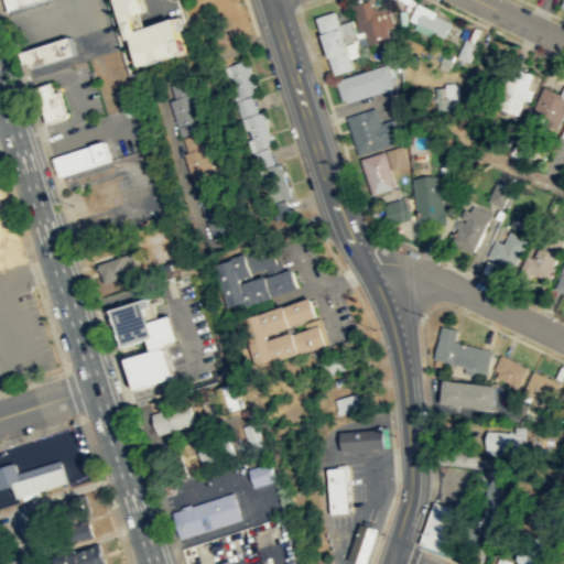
[(44,0),(10,11),(7,0),(44,0)]
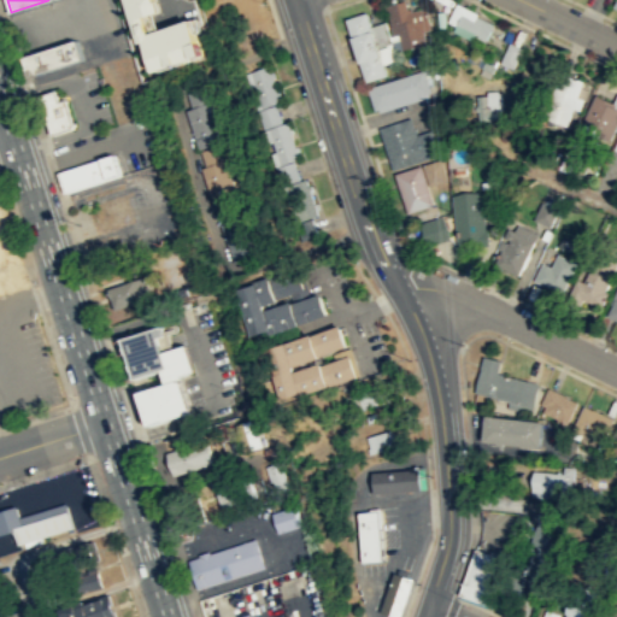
[(160,71),(216,57),(204,19),(157,34),(152,17),(168,11),(164,0),(133,0),(147,43),(152,42),(160,71)]
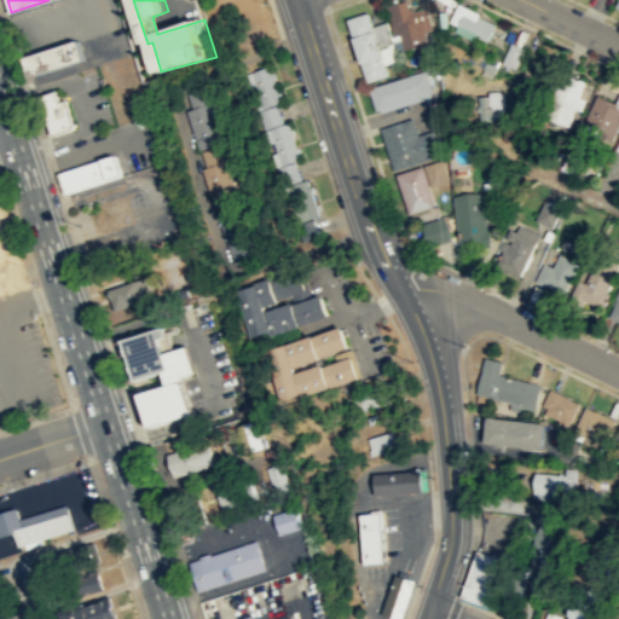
[(428,42),(426,29),(433,28),(428,6),(414,10),(412,7),(410,7),(408,0),(401,0),(387,4),(395,34),(400,33),(405,47),(428,42)]
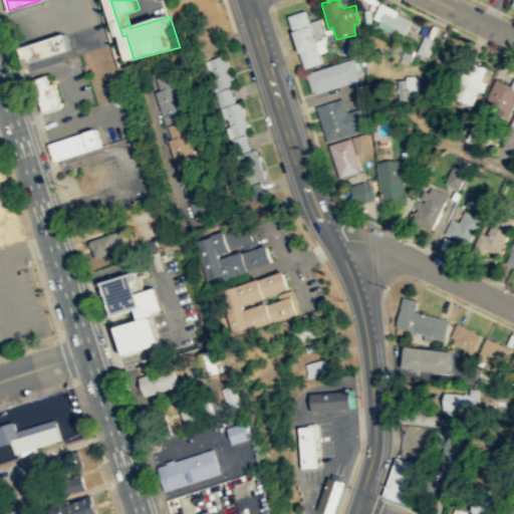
[(411,19),(405,32),(380,20),(387,7),(411,19)]
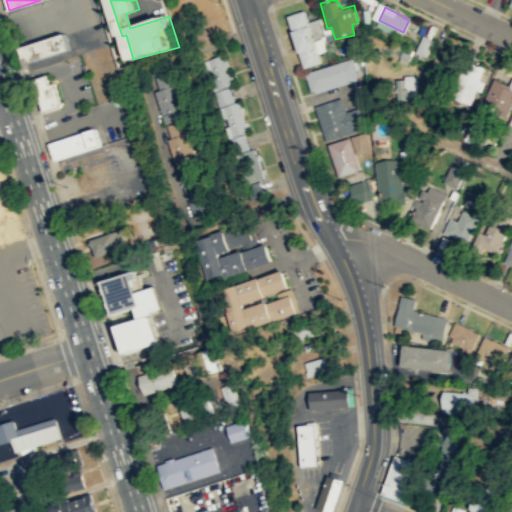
[(304,66),(321,60),(314,37),(326,34),(320,17),(308,20),(304,9),(287,14),(304,66)]
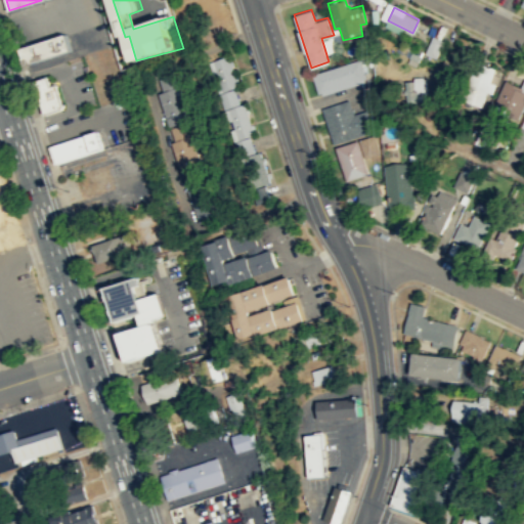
[(74,50),(69,34),(23,49),(28,64),(74,50)]
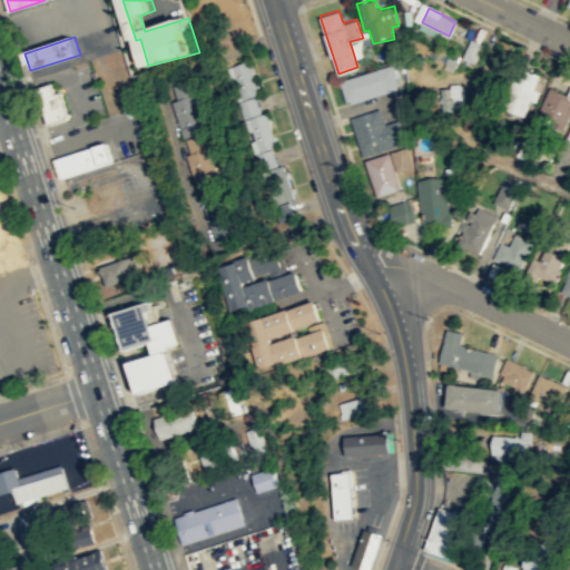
[(474,62),(483,43),(471,38),(462,57),(474,62)]
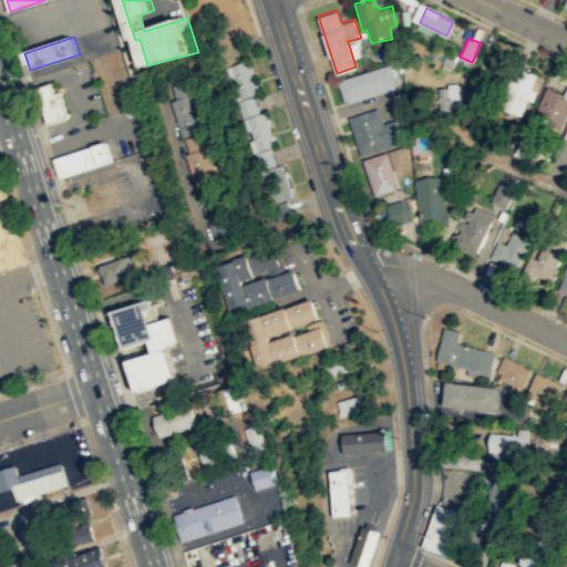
[(236,101),(260,93),(250,60),(227,68),(236,101)]
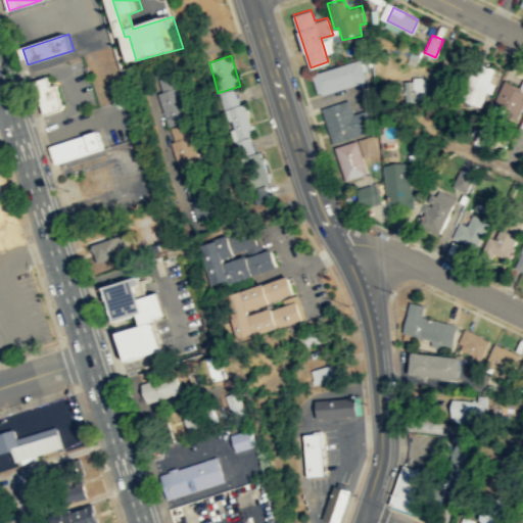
[(359,58),(365,77),(318,92),(312,74),(359,58)]
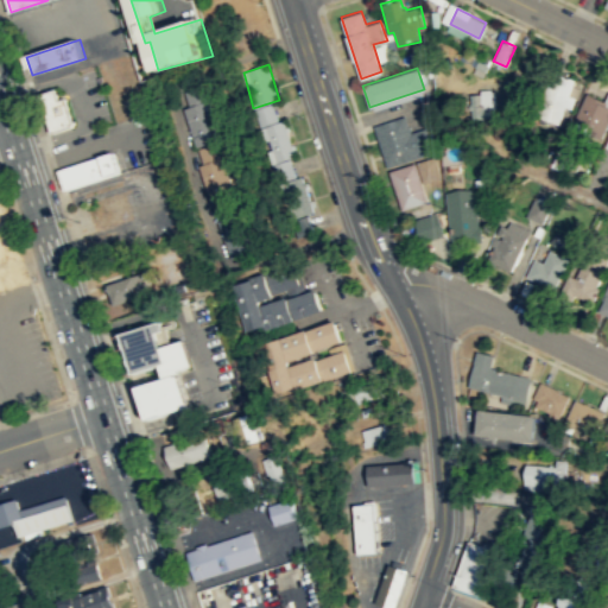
[(559,124),(575,78),(552,70),(536,115),(559,124)]
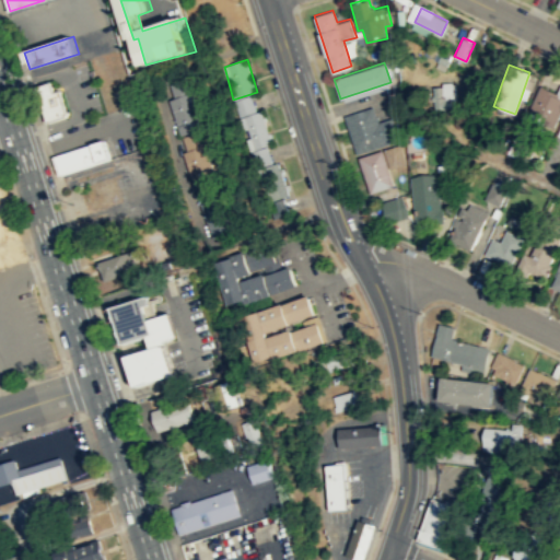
[(59,90),(67,114),(66,115),(66,117),(46,124),(42,108),(38,109),(31,88),(50,81),(54,91),(59,90)]
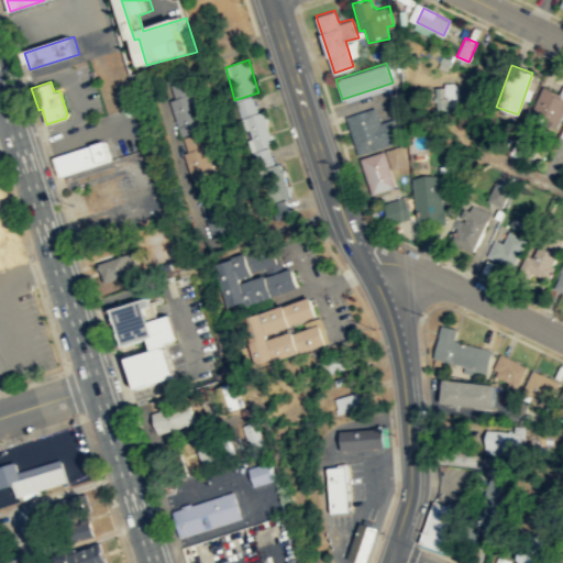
[(167,87),(178,138),(203,132),(192,83),(167,87)]
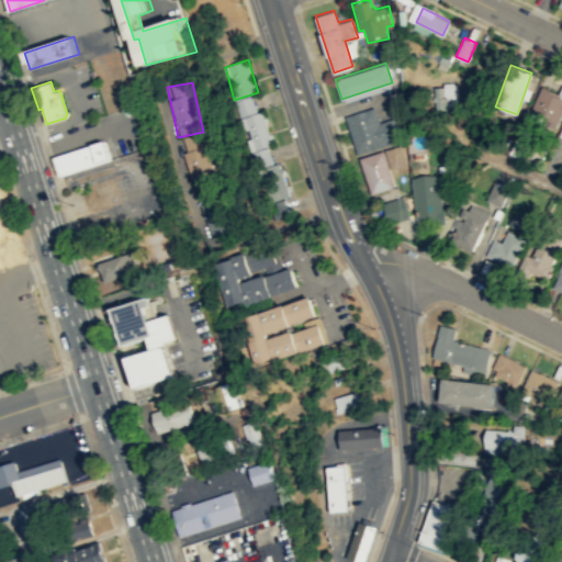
[(531,109),(558,122),(561,113),(561,96),(554,92),(555,90),(542,85),(531,109)]
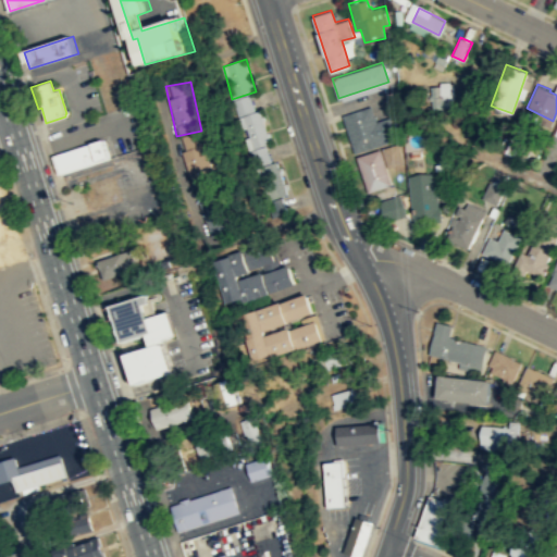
[(452,107),(450,96),(442,96),(440,85),(430,85),(432,107),(452,107)]
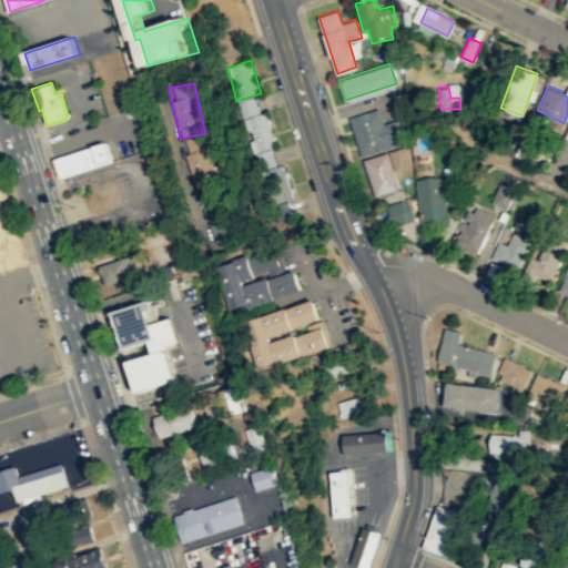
[(264,114),(256,117),(252,101),(241,104),(259,165),(277,160),(264,114)]
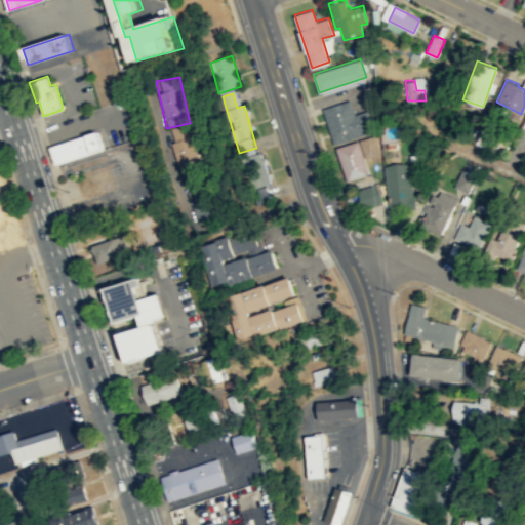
[(334,144),(374,131),(367,109),(354,114),(350,98),(323,108),(334,144)]
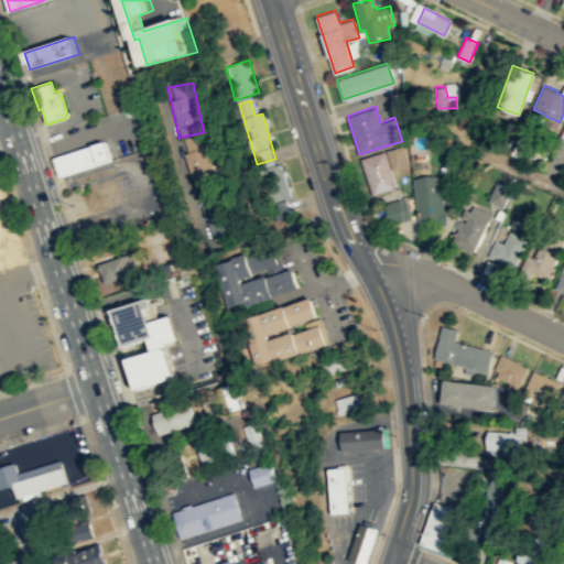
[(521,154),(529,139),(519,133),(511,149),(521,154)]
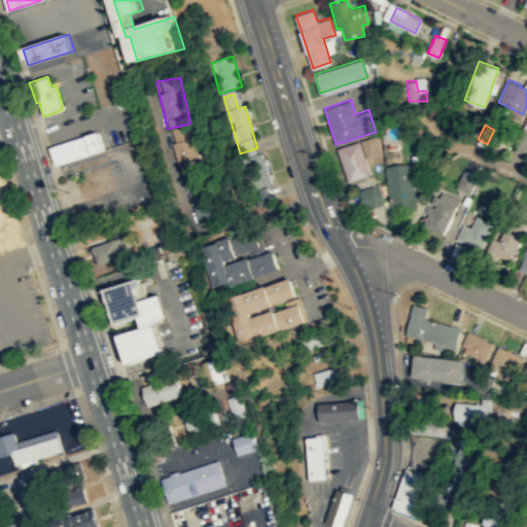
[(171,130),(174,166),(197,164),(194,128),(171,130)]
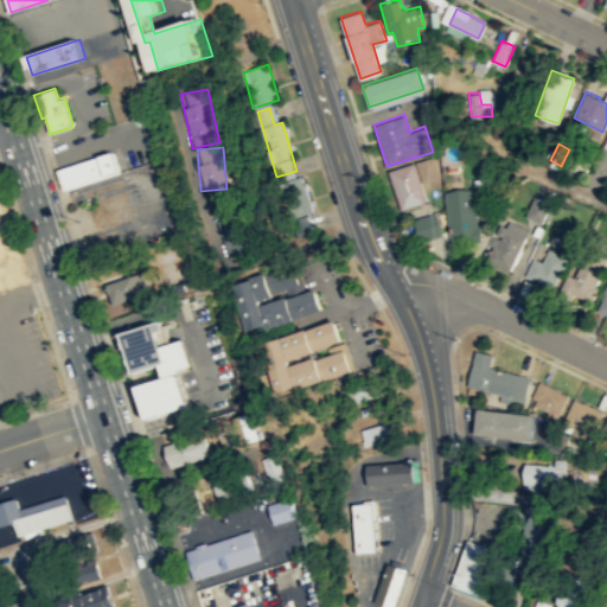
[(122,171),(116,152),(59,170),(65,190),(123,173),(122,171)]
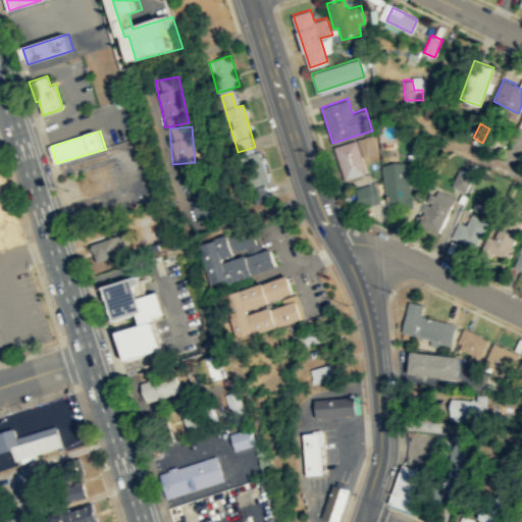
[(363,156),(378,152),(372,134),(357,139),(363,156)]
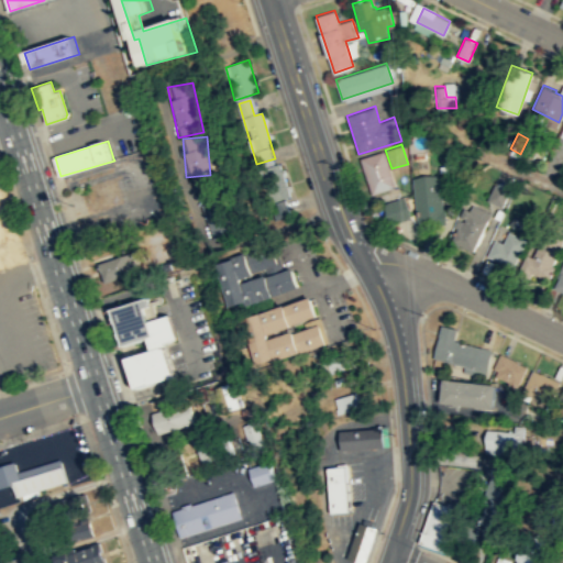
[(396,186),(384,150),(361,157),(373,194),(396,186)]
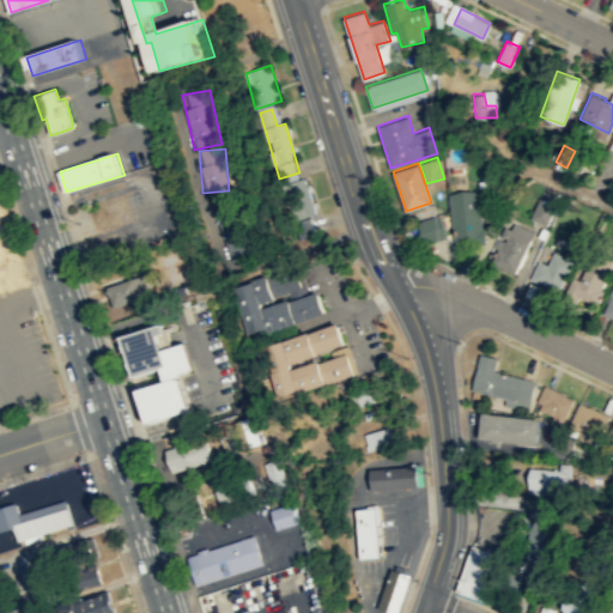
[(291,220),(311,218),(308,182),(287,184),(291,220)]
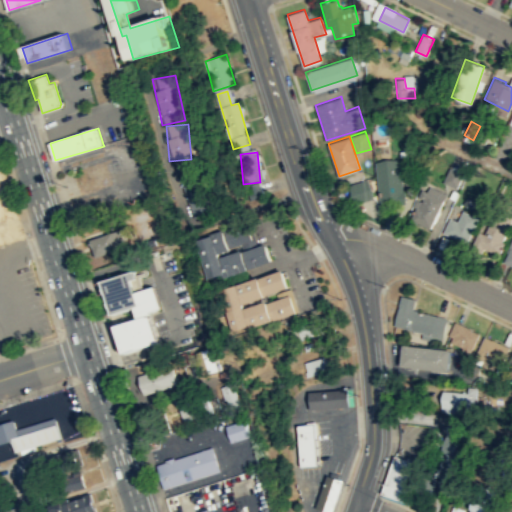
[(375,161),(387,158),(399,159),(402,189),(405,189),(406,195),(406,203),(380,204),(375,161)]
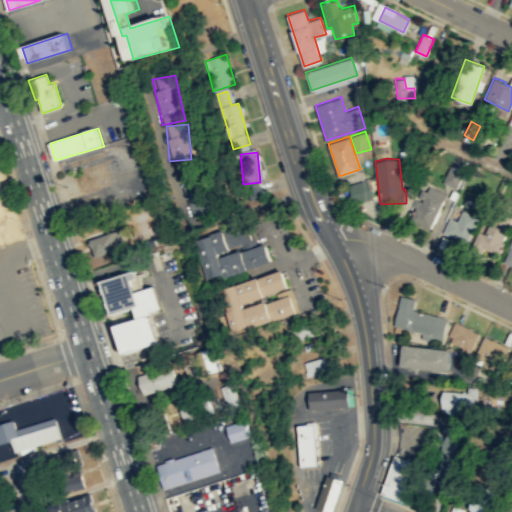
[(456,187),(463,172),(450,166),(443,181),(456,187)]
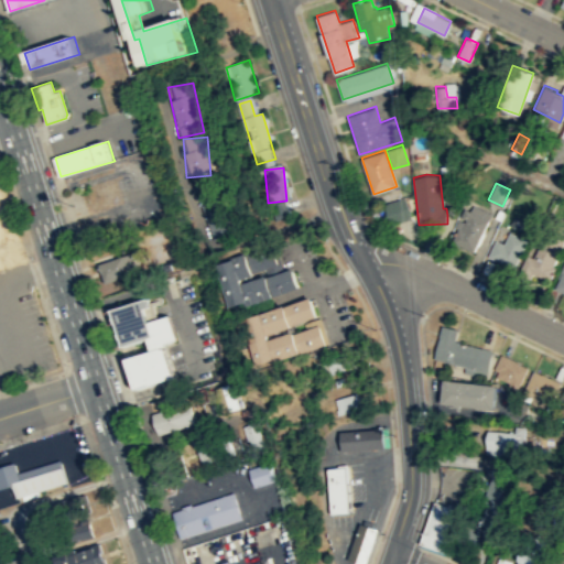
[(221,186),(196,195),(212,242),(238,234),(221,186)]
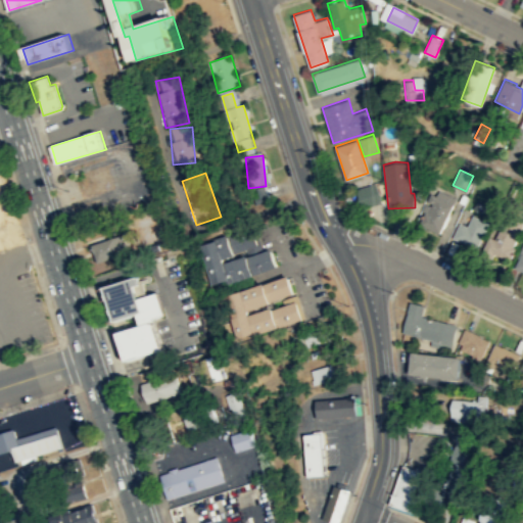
[(381,201),(380,191),(375,182),(357,188),(359,198),(363,208),(381,201)]
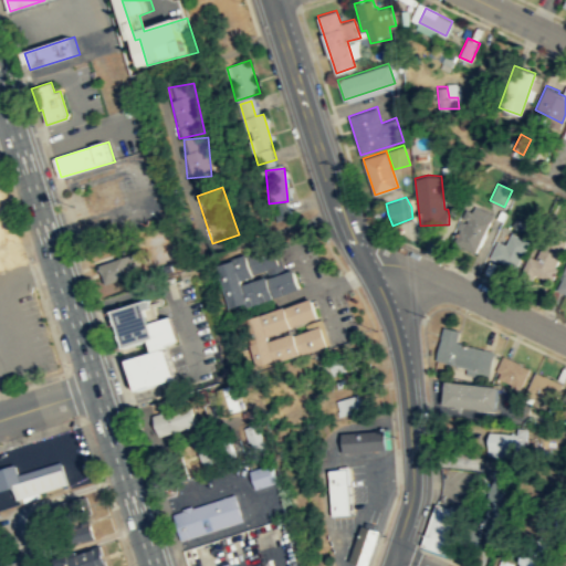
[(491,220),(472,210),(457,244),(475,251),(491,220)]
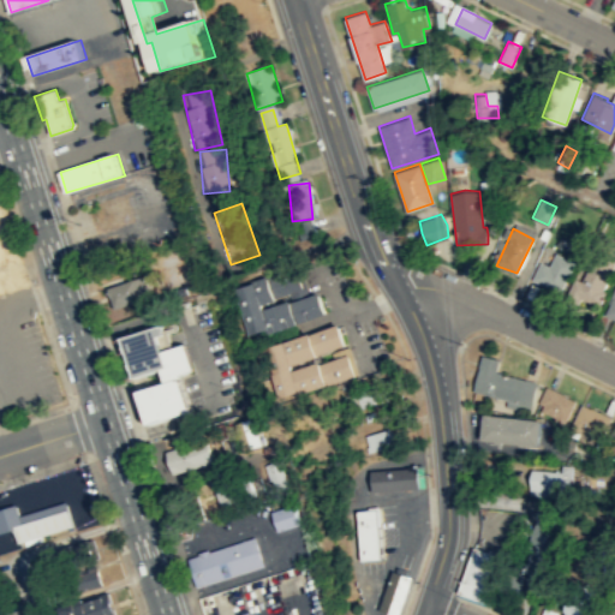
[(556,251),(575,261),(560,292),(532,279),(541,261),(550,266),(556,251)]
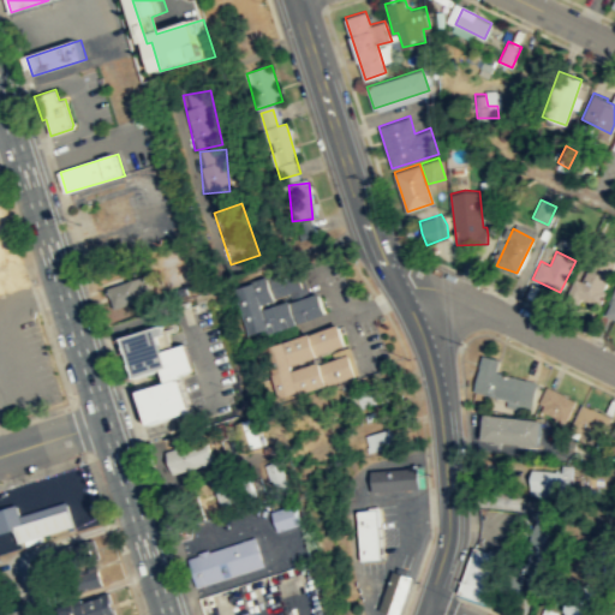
[(607,291),(599,305),(581,297),(578,303),(566,297),(575,276),(583,280),(597,251),(614,258),(614,264),(603,290),(607,291)]
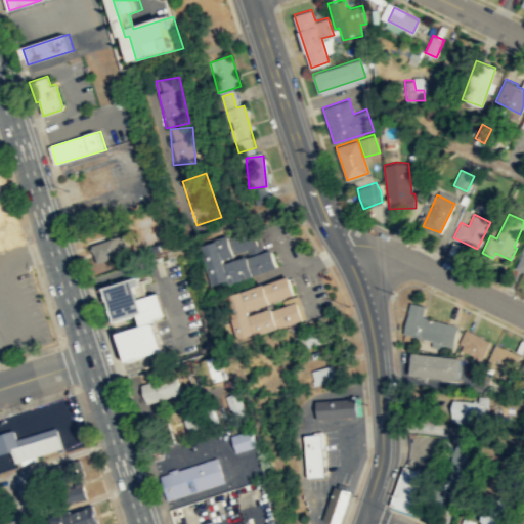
[(273,273),(269,253),(258,256),(253,232),(199,244),(208,287),(273,273)]
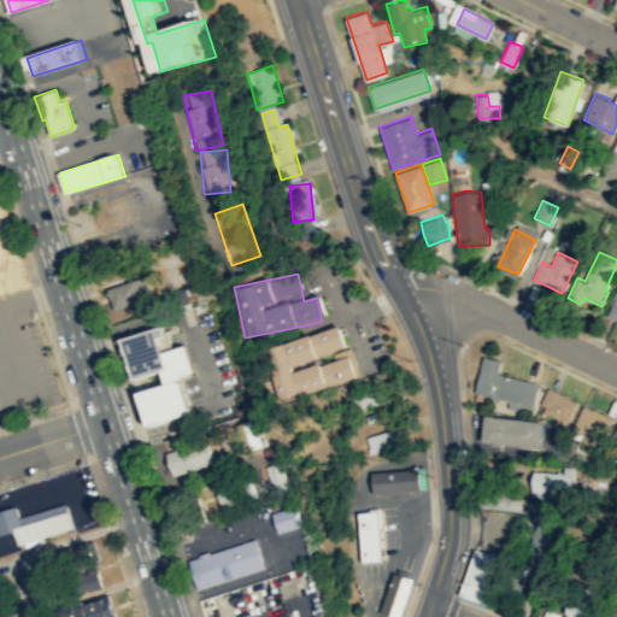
[(113,309),(148,297),(146,288),(148,287),(146,281),(144,282),(142,276),(134,278),(107,288),(113,309)]
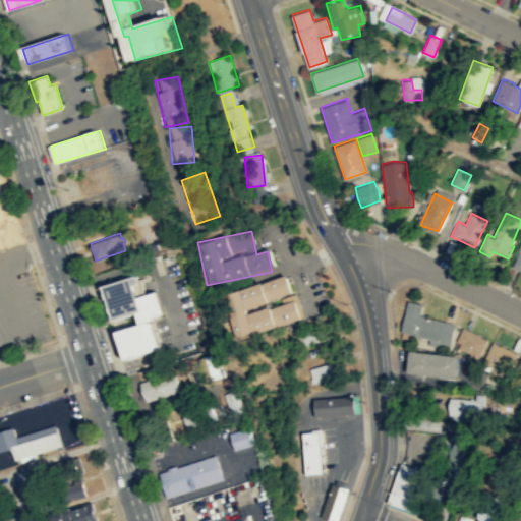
[(520,242),(511,268),(520,271),(520,242)]
